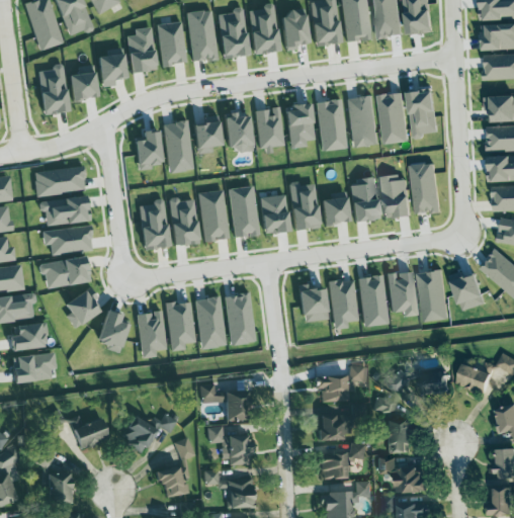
[(40,0),(26,5),(40,51),(64,42),(50,0),(40,0)]
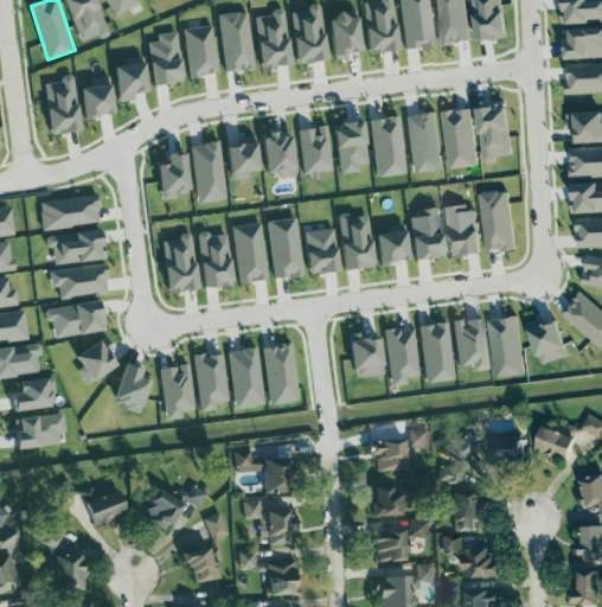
[(65,0),(81,42),(110,31),(98,0),(65,0)]
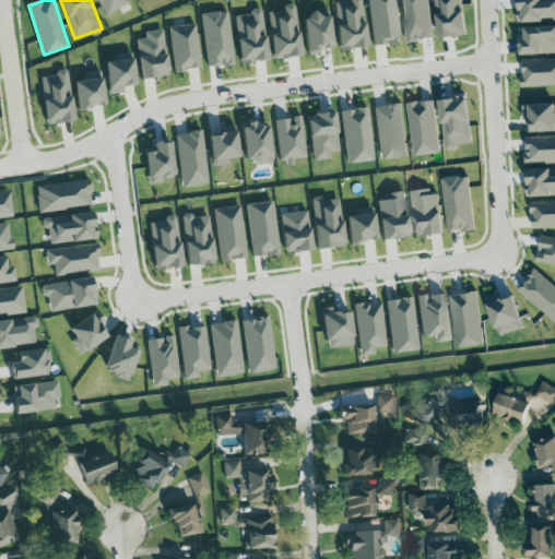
[(98,0),(106,14),(131,2),(129,0),(98,0)]
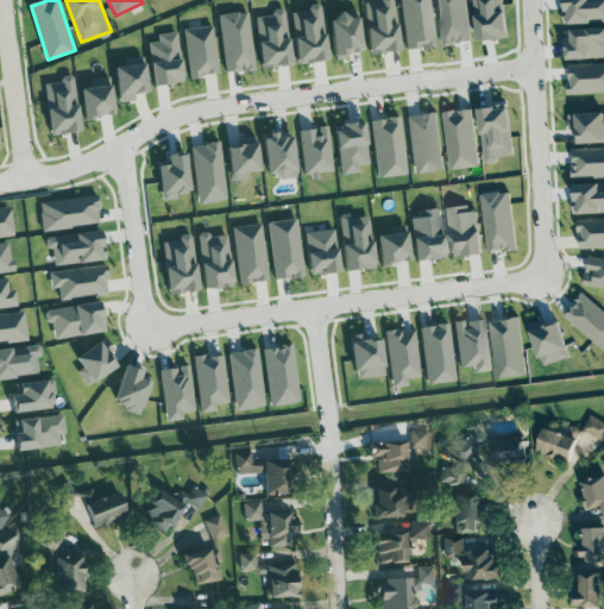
[(366,0),(372,54),(402,50),(396,0),(366,0)]
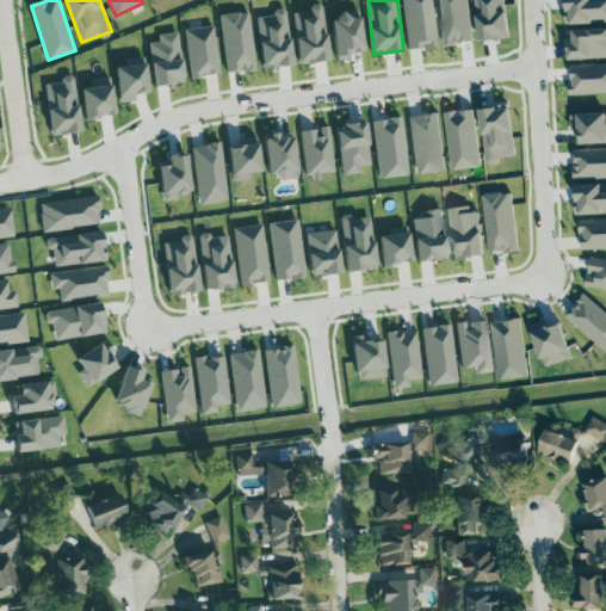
[(403,0),(409,49),(439,45),(433,0),(403,0)]
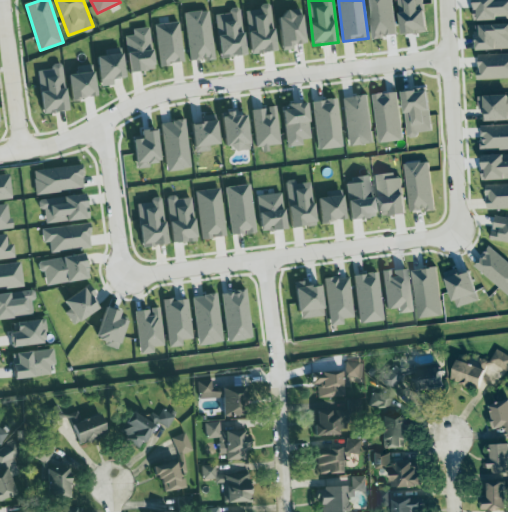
[(369,0),(373,36),(398,34),(394,0),(369,0)]
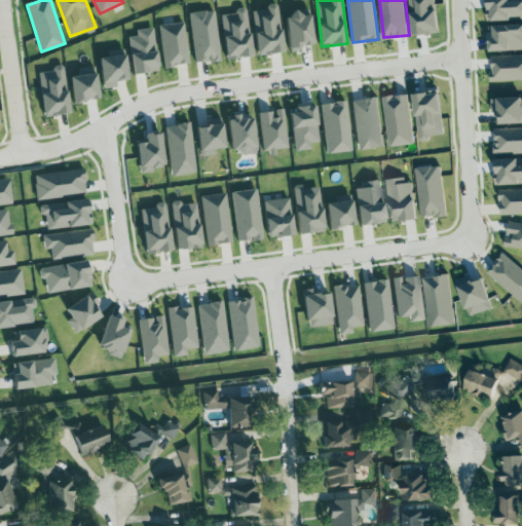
[(410,0),(414,34),(443,31),(441,8),(437,8),(436,0),(410,0)]
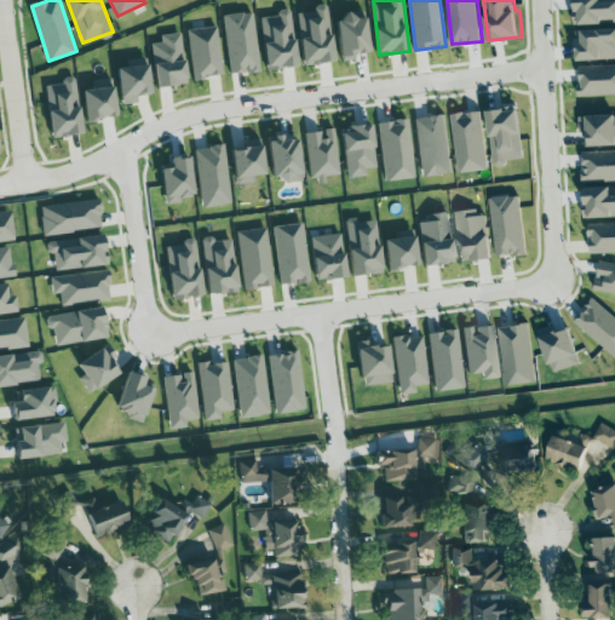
[(614,0),(579,0),(580,22),(614,21),(614,0)]
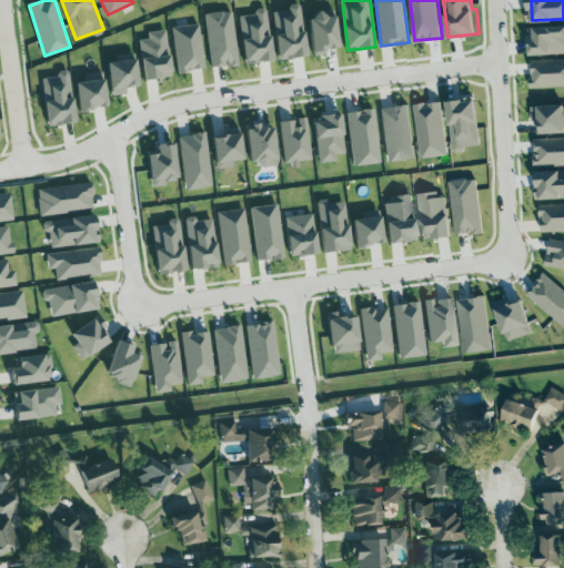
[(311,56),(308,30),(304,30),(301,7),(275,9),(281,59),(311,56)]
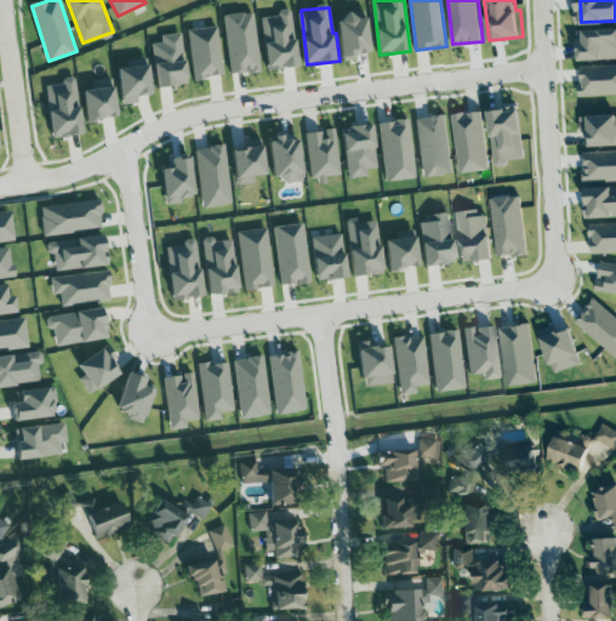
[(298,66),(296,9),(279,10),(279,16),(266,16),(267,67),(298,66)]
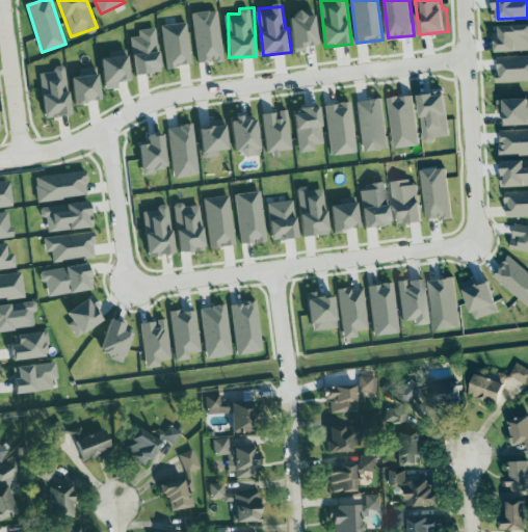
[(223,60),(218,10),(193,14),(199,63),(223,60)]
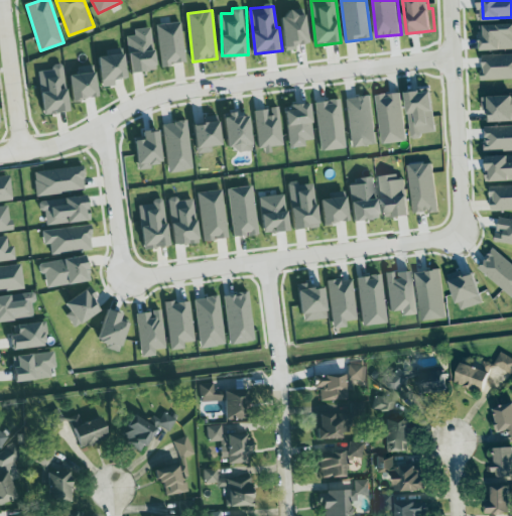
[(307,12),(283,15),(287,47),(311,44),(307,12)]
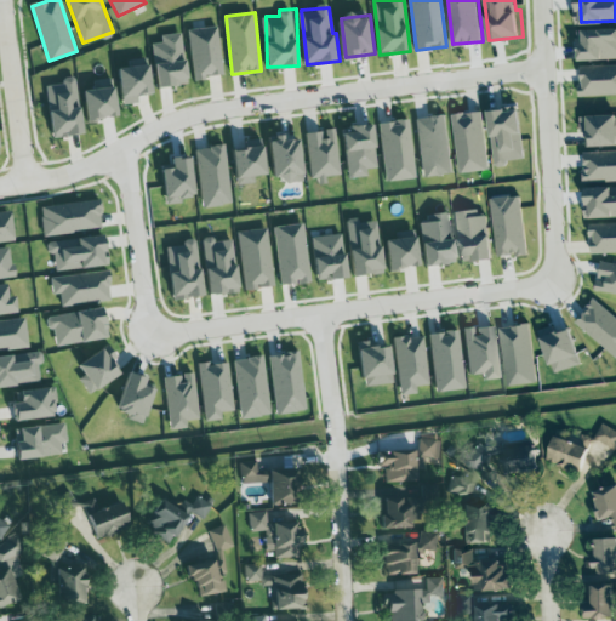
[(224,75),(220,26),(189,29),(195,79),(224,75)]
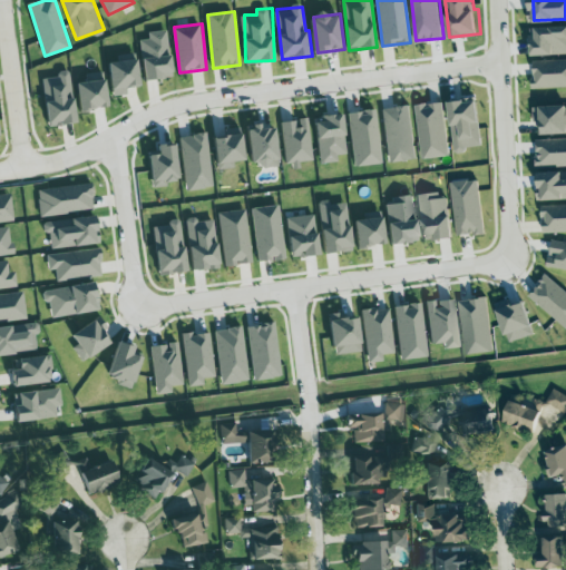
[(535,53),(565,52),(565,26),(534,28),(535,53)]
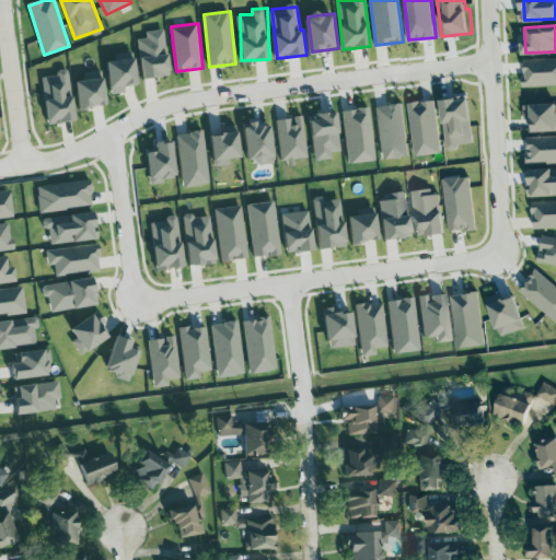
[(166,28),(147,32),(148,37),(140,38),(145,78),(172,74),(166,28)]
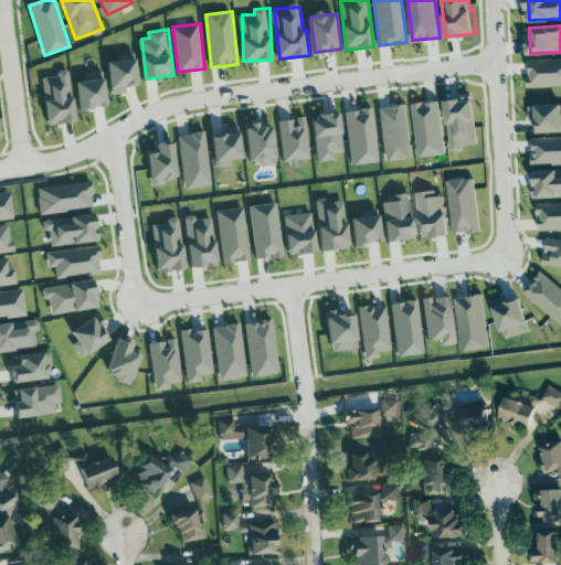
[(127,93),(127,86),(143,84),(139,57),(109,61),(114,95),(127,93)]
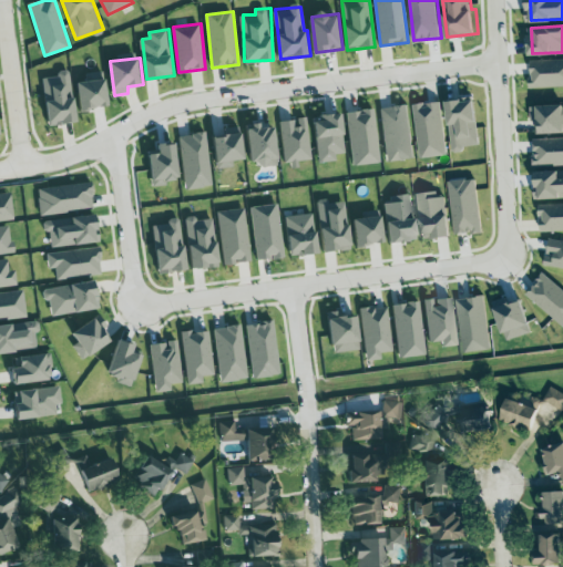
[(562,58),(530,59),(531,85),(562,84),(562,58)]
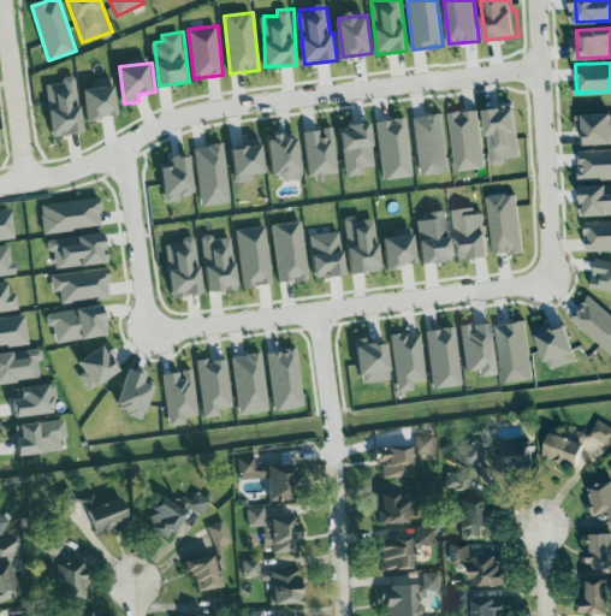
[(78,76),(63,77),(63,83),(48,84),(53,136),(84,132),(78,76)]
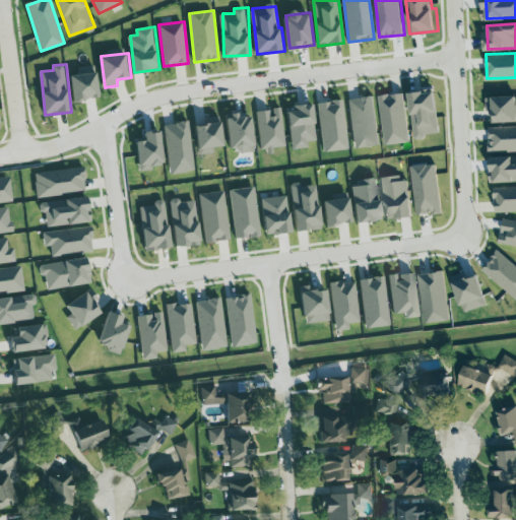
[(78,74),(74,75),(75,100),(101,98),(99,65),(77,66),(78,74)]
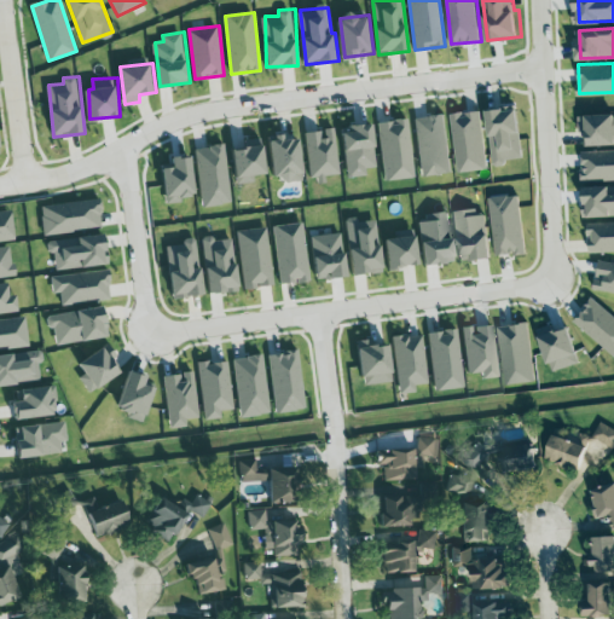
[(525,157),(521,106),(490,110),(494,165),(507,163),(505,158),(525,157)]
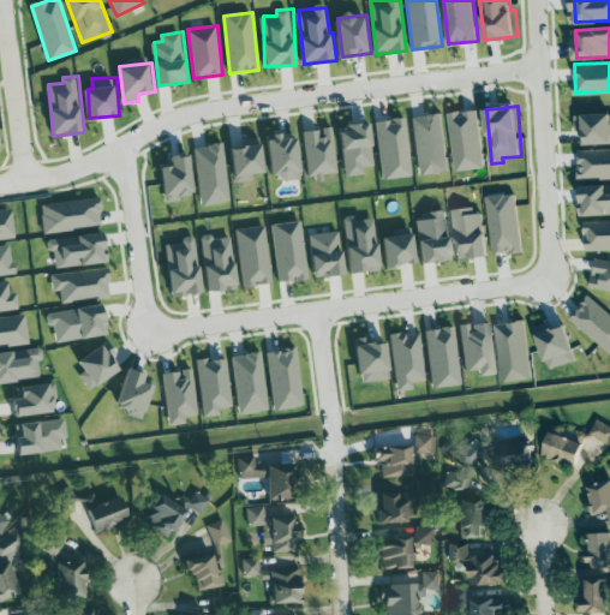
[(486,167),(478,108),(448,113),(456,171),(486,167)]
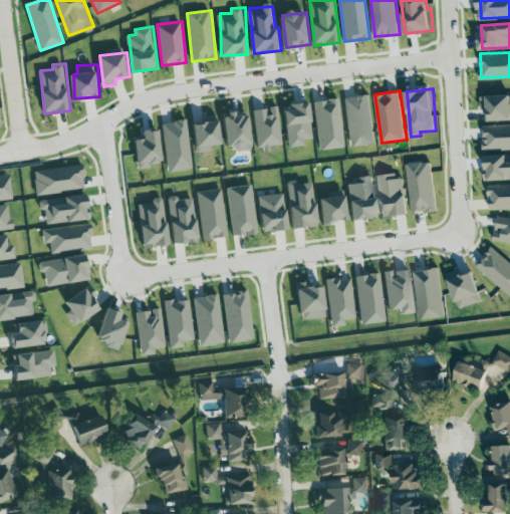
[(509,93),(482,95),(483,120),(509,118),(509,93)]
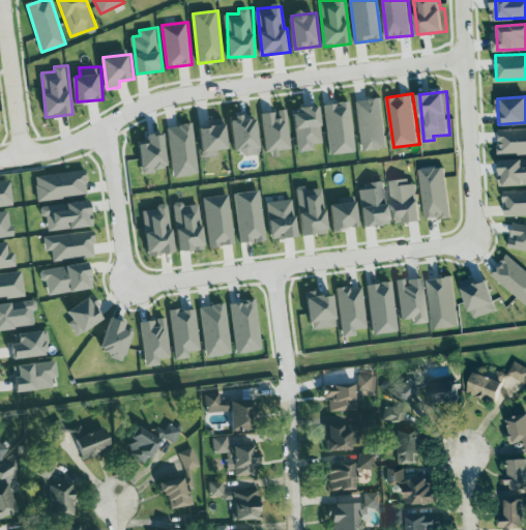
[(362,150),(387,147),(381,97),(355,100),(362,150)]
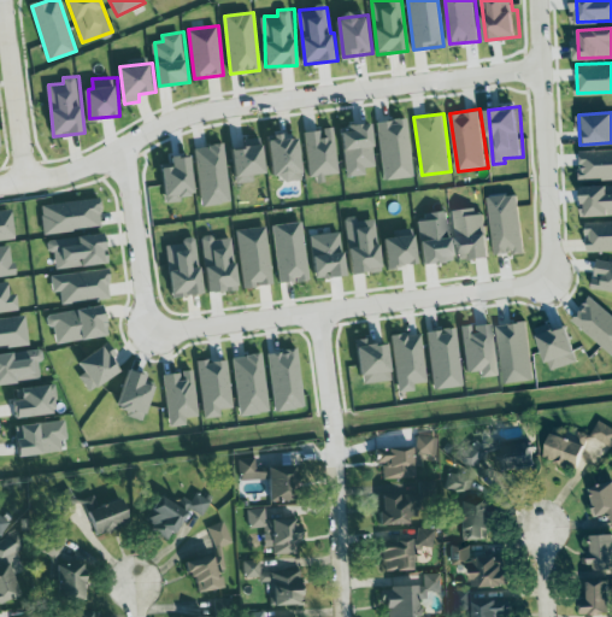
[(413,176),(407,118),(377,122),(384,180),(413,176)]
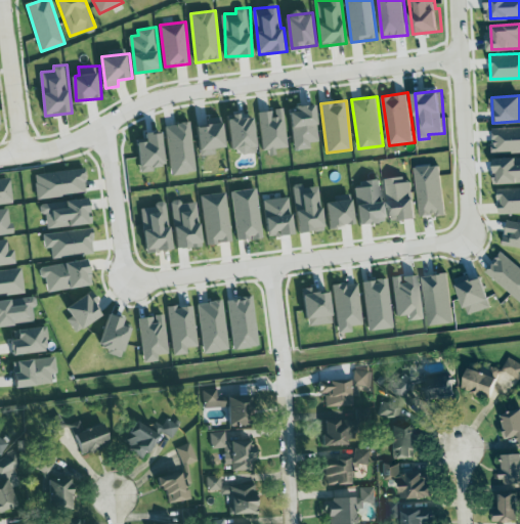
[(311,148),(310,142),(319,141),(317,125),(320,125),(319,104),(291,106),(294,149),(311,148)]
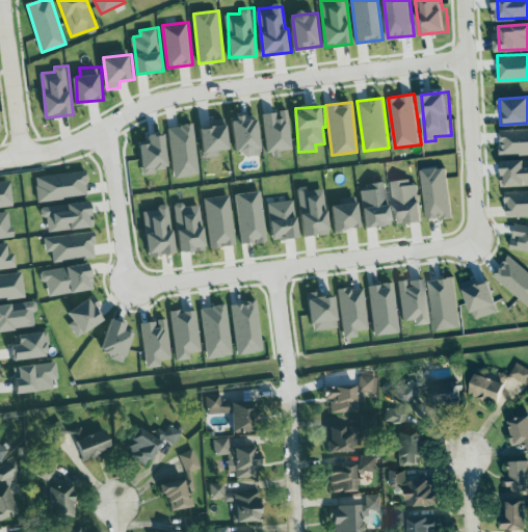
[(263,113),(268,155),(281,154),(281,151),(293,150),(288,110),(263,113)]
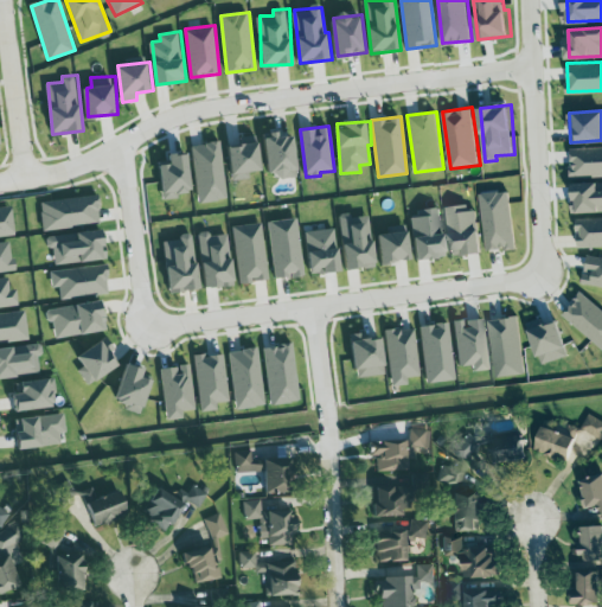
[(296,135),(283,138),(282,131),(266,133),(270,177),(301,174),(296,135)]
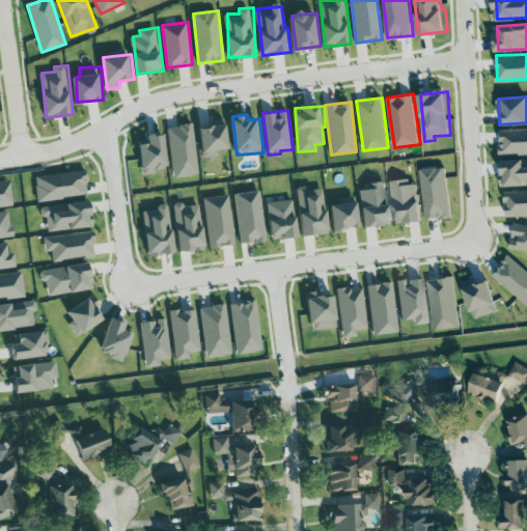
[(228,117),(213,118),(213,128),(201,129),(203,158),(219,157),(218,149),(230,148),(228,117)]
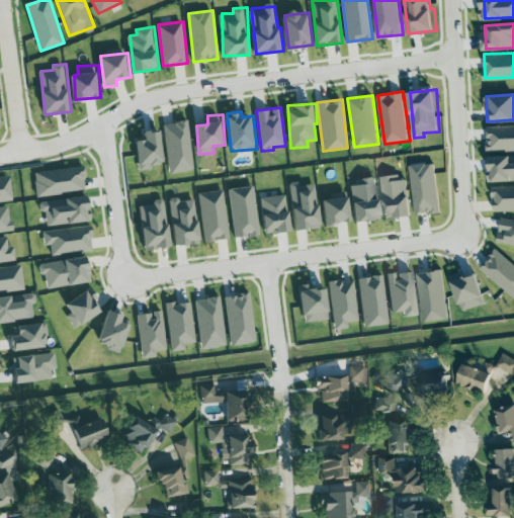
[(194,170),(188,120),(164,123),(169,173),(194,170)]
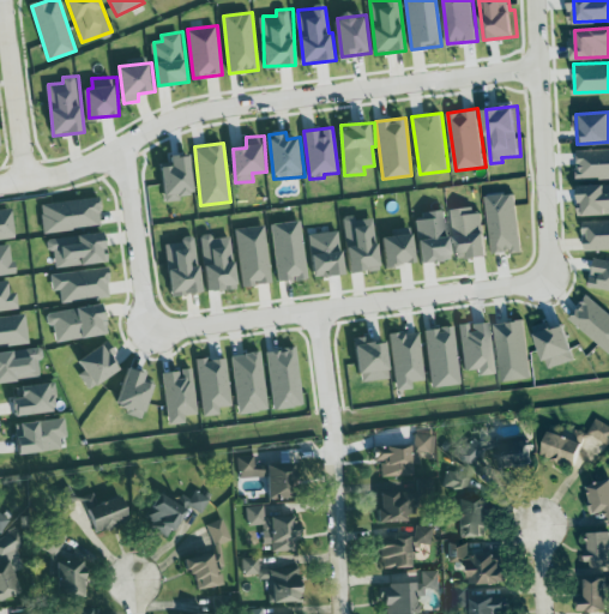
[(578,176),(608,176),(608,148),(578,148),(578,176)]
